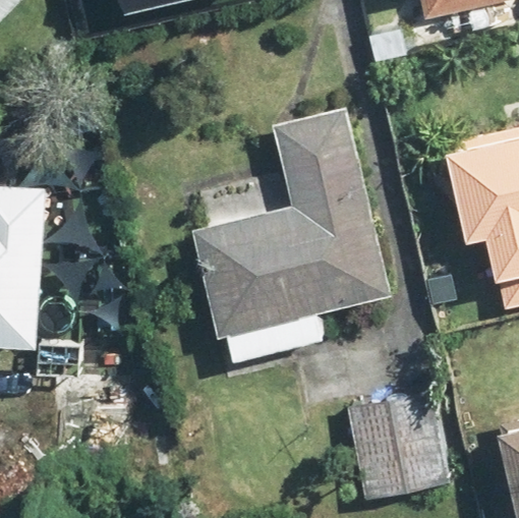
[(0,0),(0,23),(23,0),(0,0)]
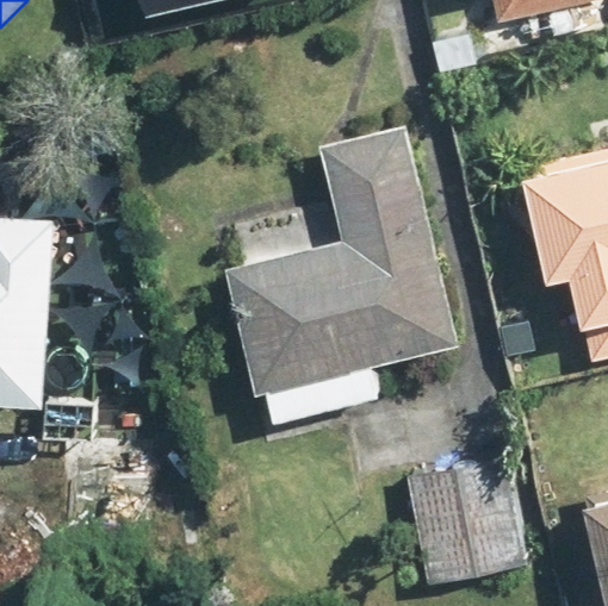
[(506,0),(510,20),(601,0),(506,0)]
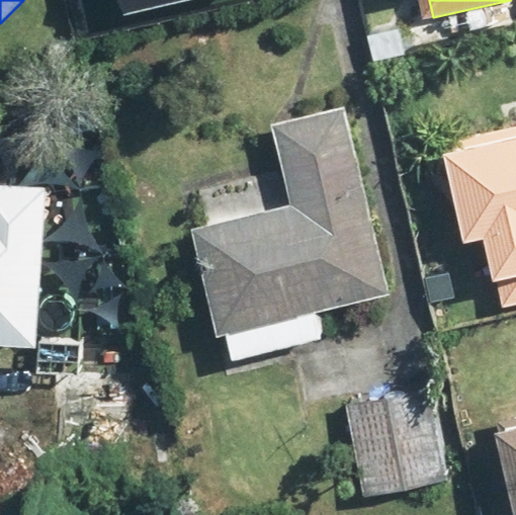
[(317,311),(388,295),(347,107),(270,123),(288,204),(190,226),(216,340),(227,338),(231,360),(323,340),(317,311)]
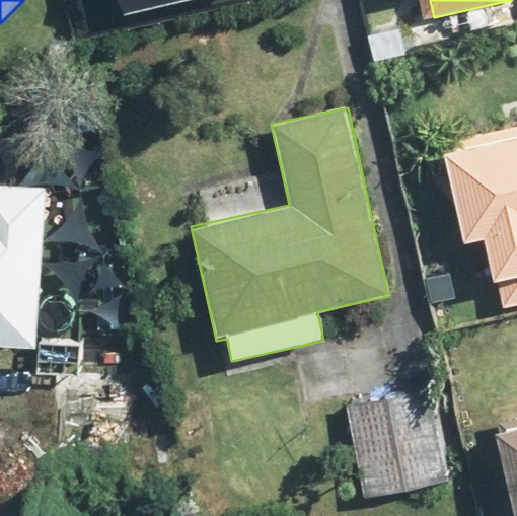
[(481,234),(491,279),(496,278),(503,307),(516,304),(516,125),(441,143),(461,238),(481,234)]
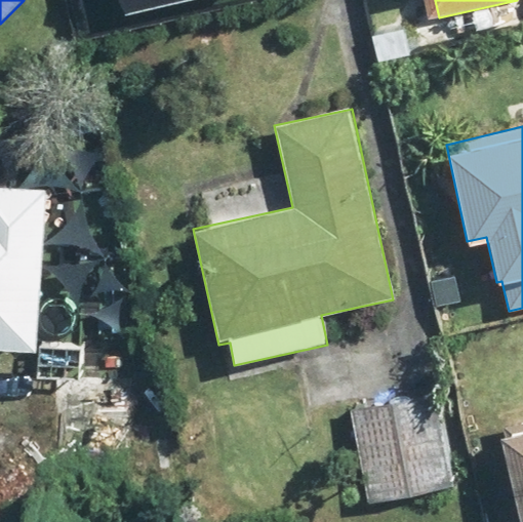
[(0,347),(37,349),(44,184),(0,182),(0,347)]
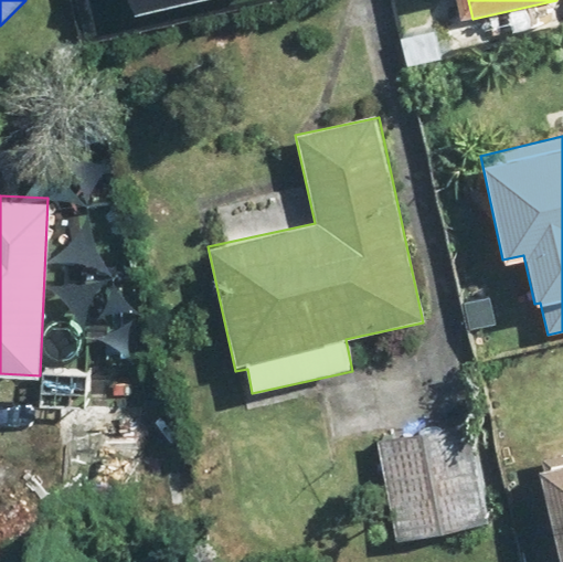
[(141,518),(146,413),(54,409),(50,515),(141,518)]
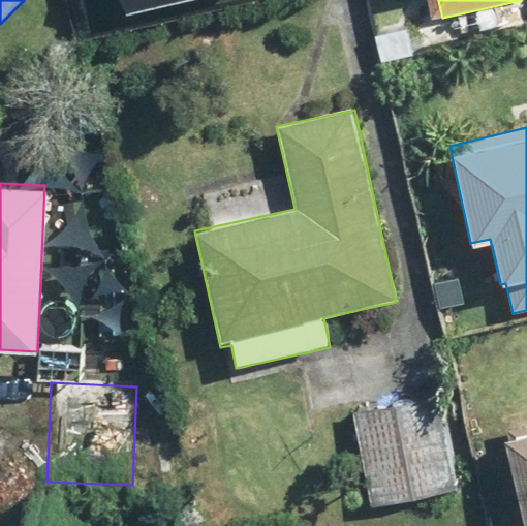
[(460,490),(440,396),(355,413),(376,508),(460,490)]
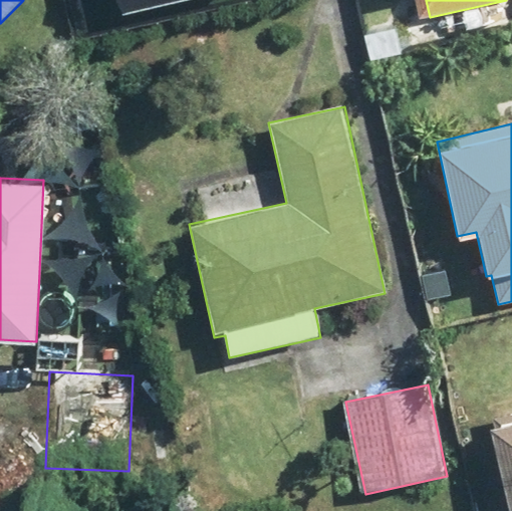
[(511,419),(491,424),(510,510),(511,510),(511,419)]
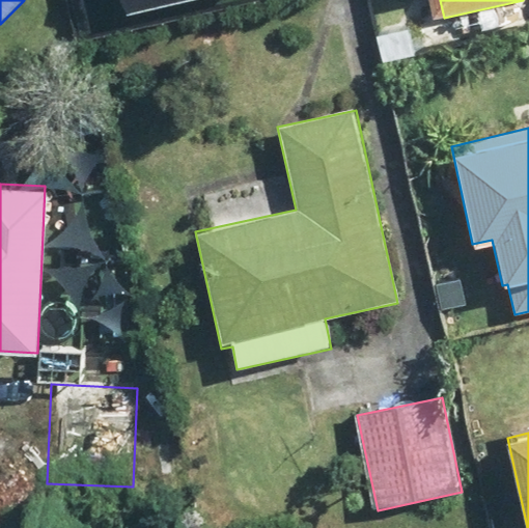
All buildings are outlined.
